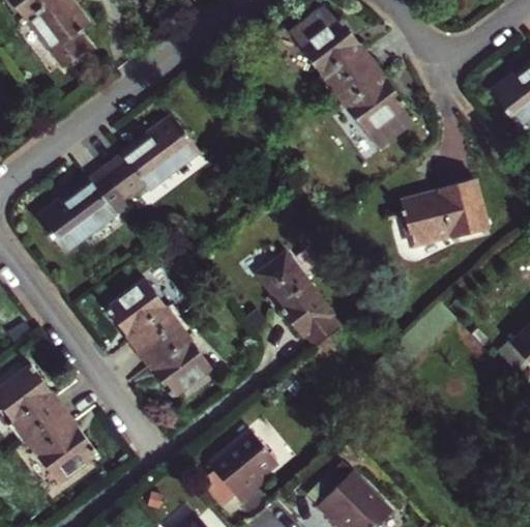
[(28,24),(53,55),(90,27),(68,0),(0,0),(22,28),(28,24)]
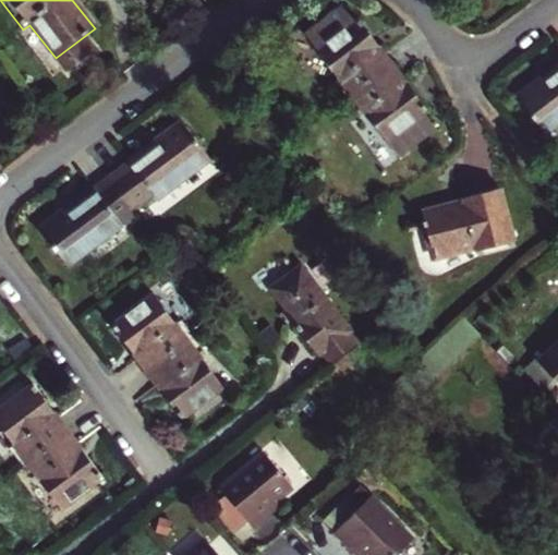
[(334,84),(346,99),(392,65),(378,48),(358,20),(353,23),(341,7),(303,34),(339,81),(334,84)]
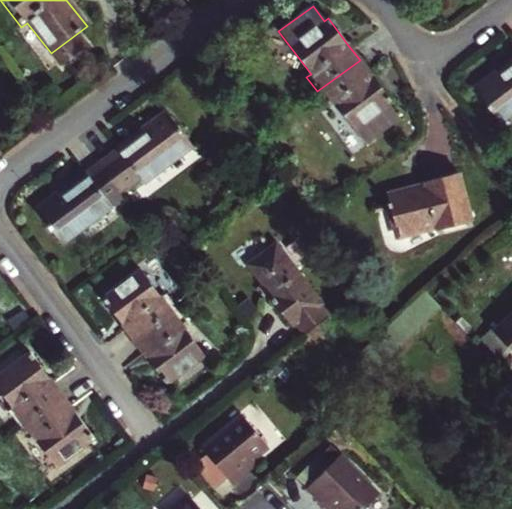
[(398,119),(388,104),(391,101),(373,77),(360,60),(317,91),(329,106),(334,104),(364,144),(398,119)]
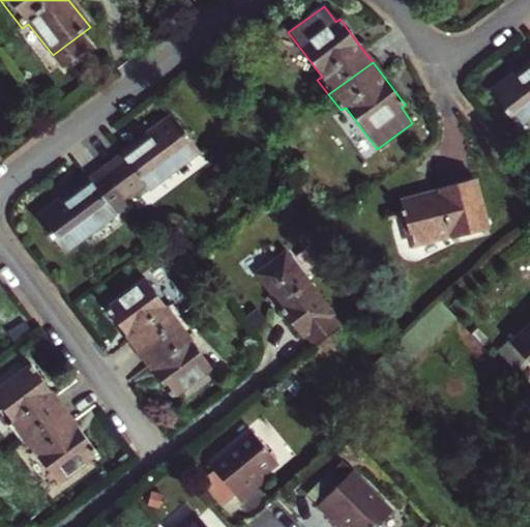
[(529,64),(492,94),(519,130),(529,121),(529,64)]
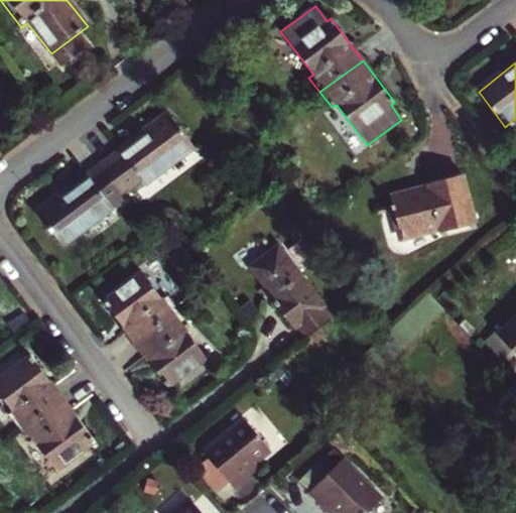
[(143,132),(97,166),(120,197),(140,181),(144,187),(195,149),(170,118),(146,136),(143,132)]
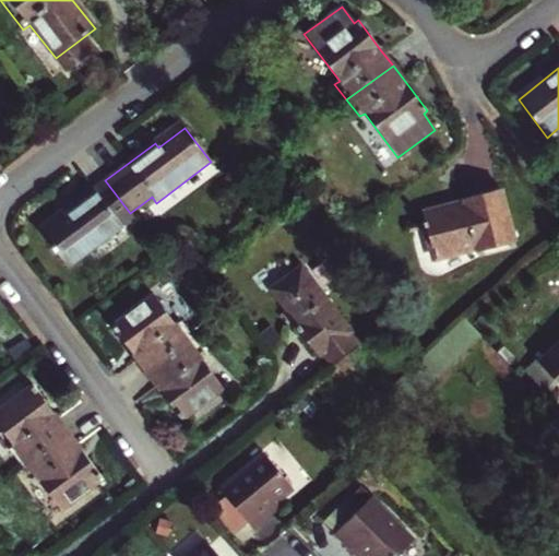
[(69,269),(134,219),(130,213),(105,180),(66,210),(70,215),(43,235),(69,269)]
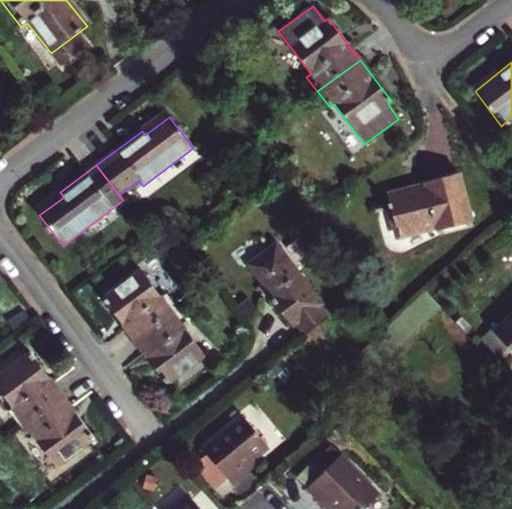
[(459,177),(388,195),(399,239),(437,229),(439,236),(472,227),(459,177)]
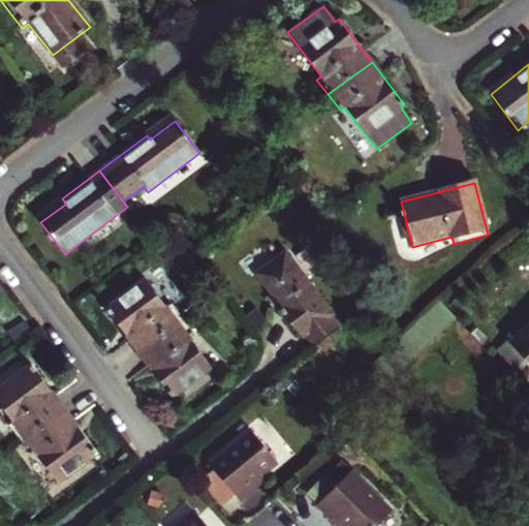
[(329,338),(342,329),(332,315),(335,313),(287,251),(258,272),(284,307),(280,310),(302,338),(307,335),(316,348),(329,338)]
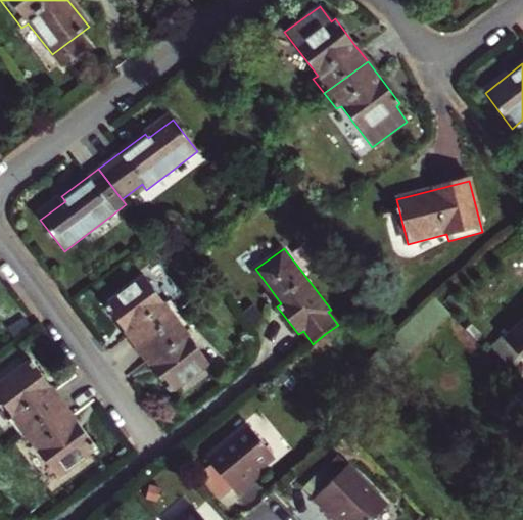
[(125,332),(138,349),(182,317),(171,301),(165,304),(145,278),(110,303),(105,306),(125,332)]
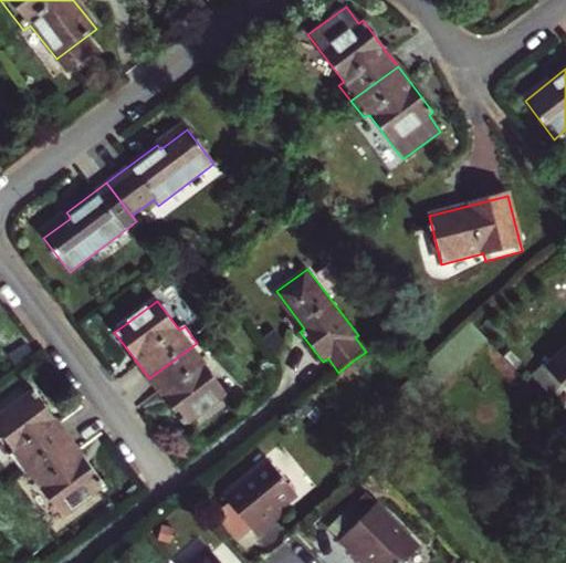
[(149,378),(163,396),(184,425),(188,421),(227,394),(203,363),(209,360),(197,343),(149,378)]
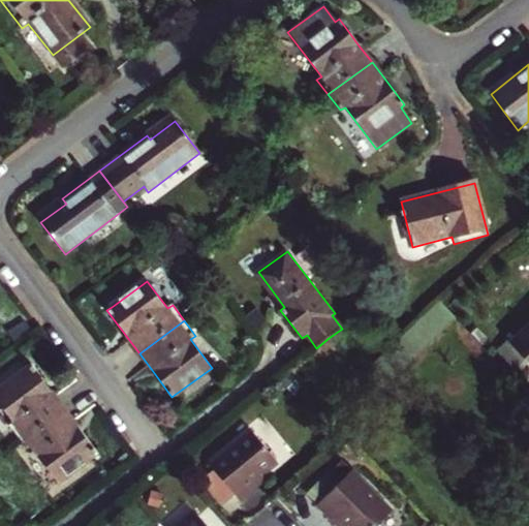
[(528,326),(509,344),(528,365),(528,326)]
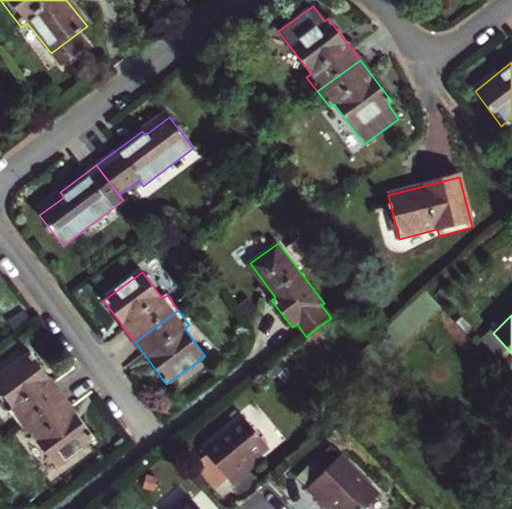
[(9,412),(20,428),(63,396),(50,380),(31,355),(27,358),(0,377),(0,392),(13,410),(9,412)]
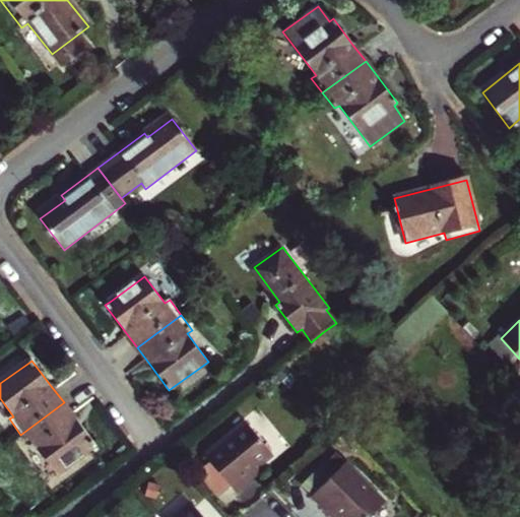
[(64,402),(20,435),(31,450),(37,447),(57,474),(90,448),(95,445),(76,418),(64,402)]
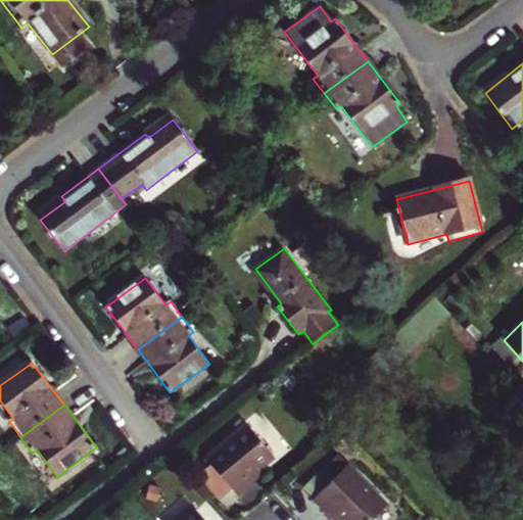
[(232,488),(237,494),(255,479),(252,476),(258,471),(274,458),(248,426),(207,459),(212,465),(232,488)]
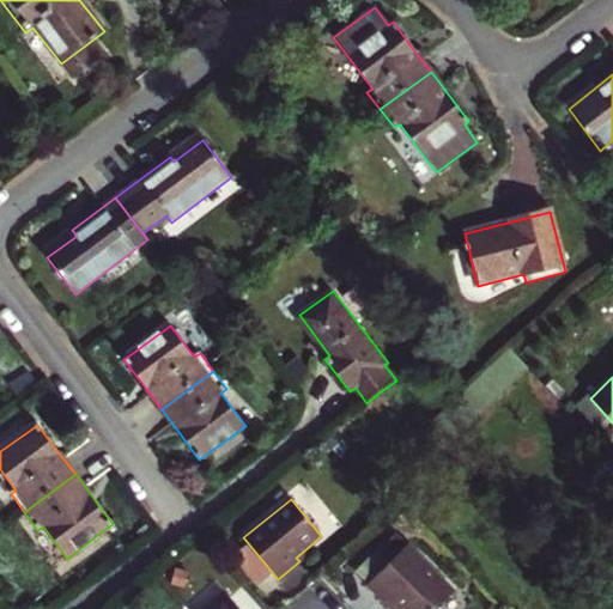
[(435,608),(455,590),(408,543),(394,558),(386,566),(366,584),(366,585),(384,602),(388,597),(399,608),(435,608)]
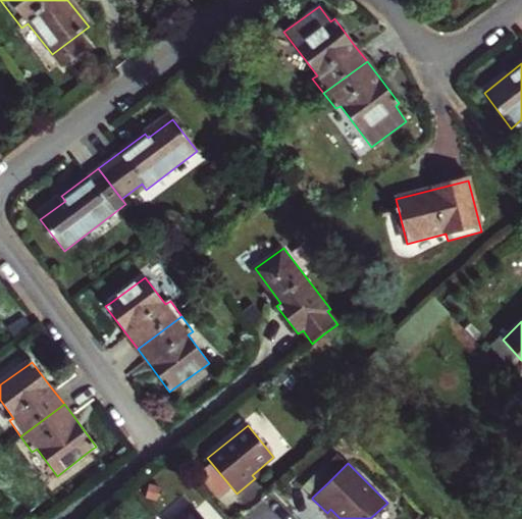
[(217,499),(231,487),(212,464),(198,476),(217,499)]
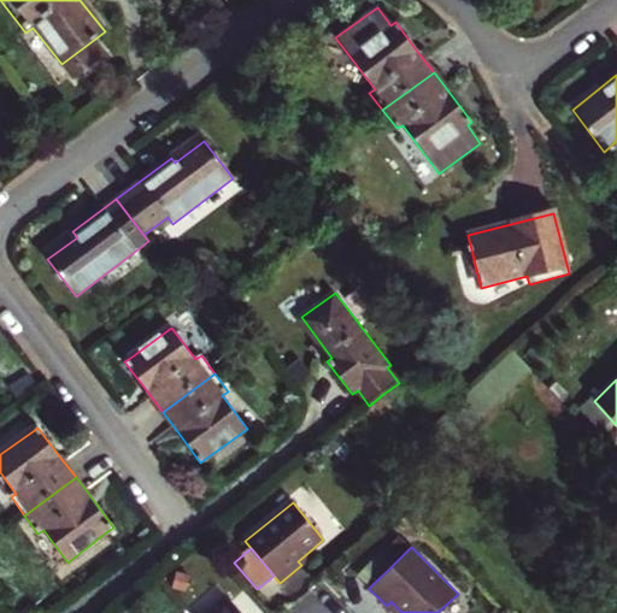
[(357,576),(369,588),(388,570),(397,561),(385,549),(376,558),(357,576)]
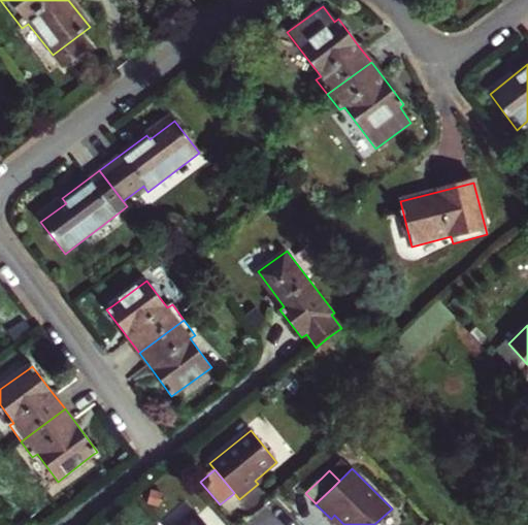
[(264,480),(261,476),(255,481),(258,484),(264,480)]
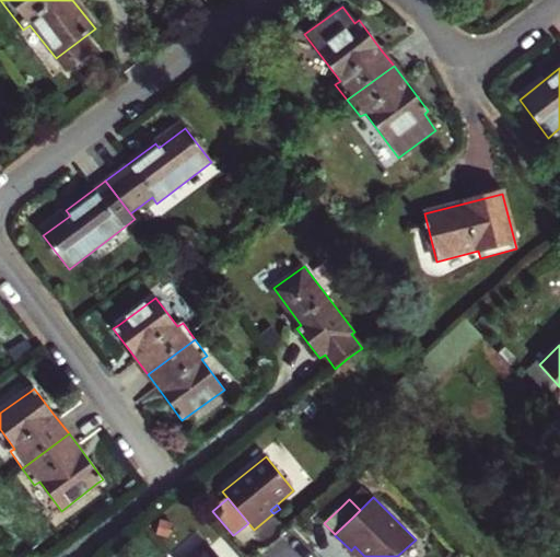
[(218,556),(208,544),(193,556),(218,556)]
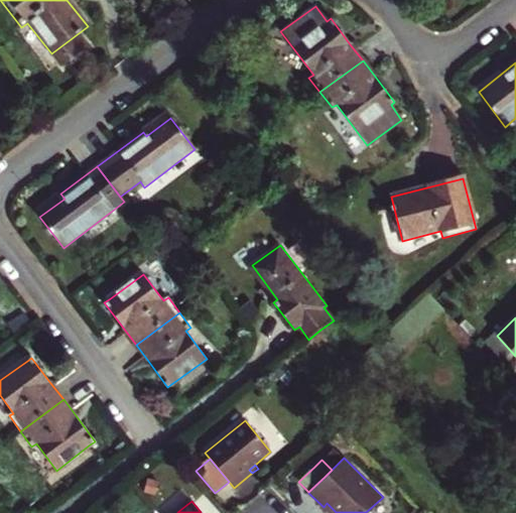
[(327,503),(324,507),(329,512),(336,512),(327,503)]
